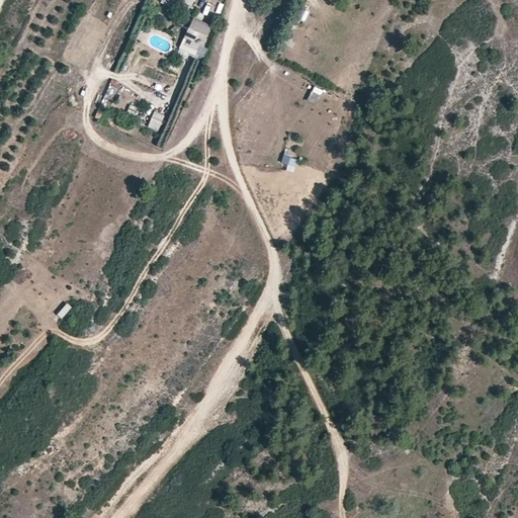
[(210,28),(193,20),(182,41),(199,51),(210,28)]
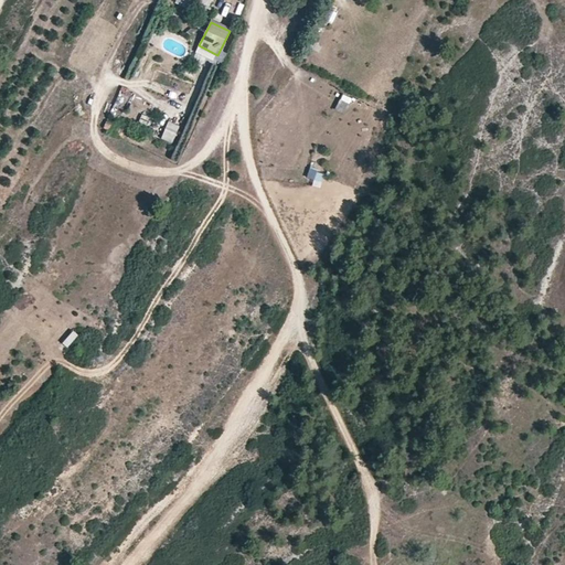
[(348,116),(353,99),(341,95),(336,112),(348,116)]
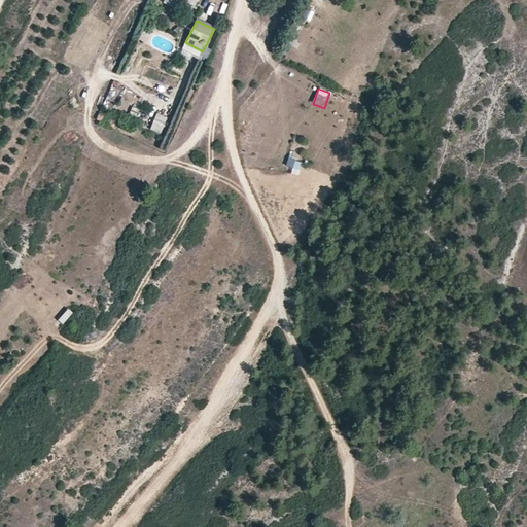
[(162,135),(168,117),(156,113),(150,131),(162,135)]
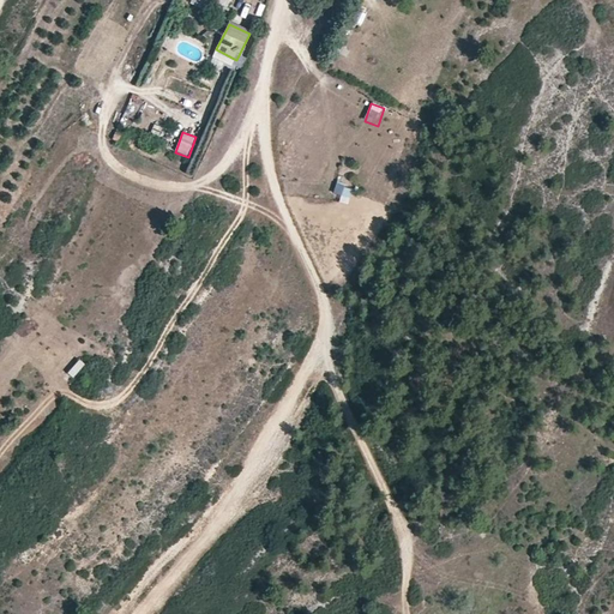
[(349,199),(353,190),(337,184),(333,193),(349,199)]
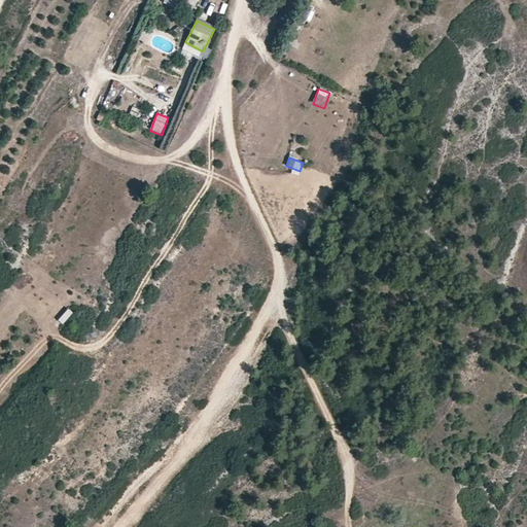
[(67,309),(59,322),(65,325),(73,313),(67,309)]
